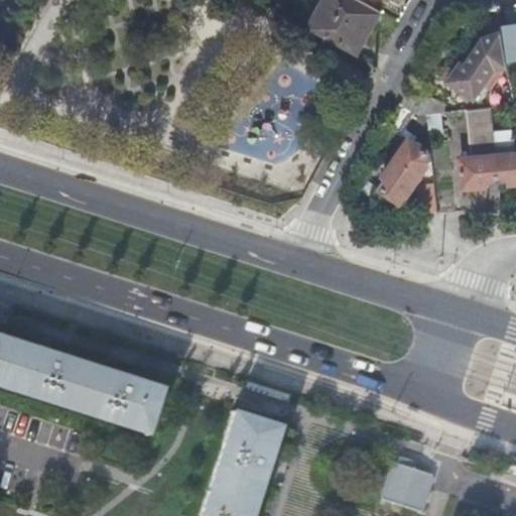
[(328,0),(312,30),(359,56),(383,12),(361,0),(328,0)]
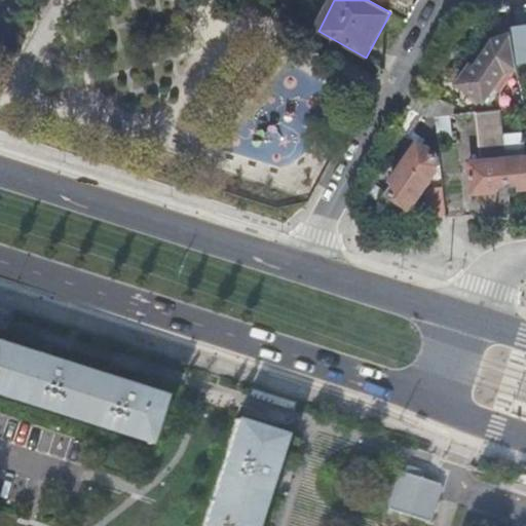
[(525,29),(513,31),(513,33),(514,40),(518,62),(525,60),(525,29)]
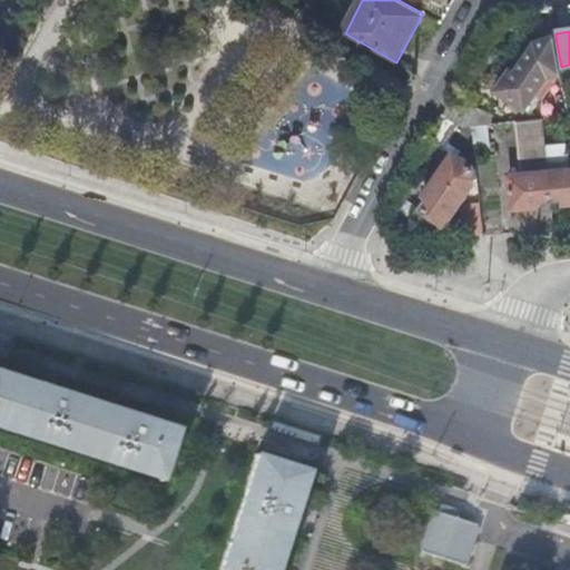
[(557,43),(556,36),(537,43),(518,71),(513,68),(498,90),(526,110),(536,95),(540,98),(558,75),(562,75),(561,67),(557,43)]
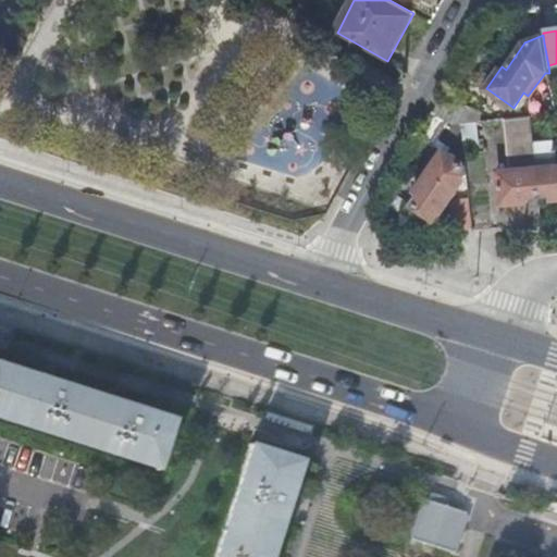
[(544,93),(547,114),(556,113),(553,91),(544,93)]
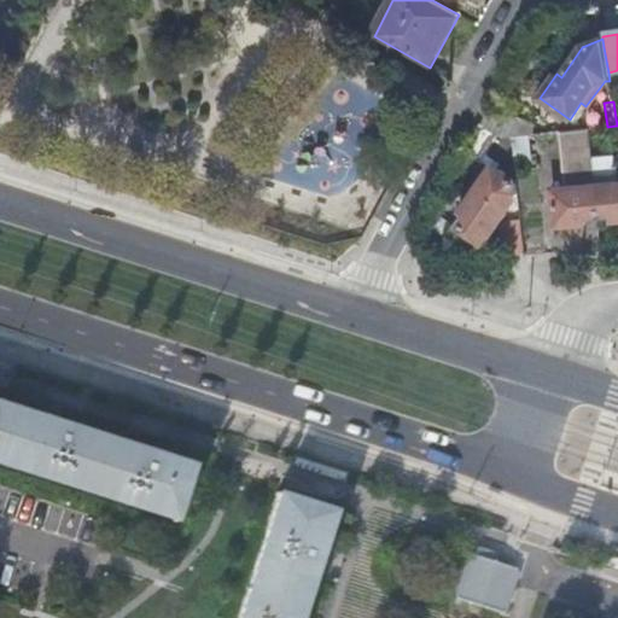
[(491,104),(479,126),(502,140),(513,139),(529,136),(531,136),(532,124),(491,104)]
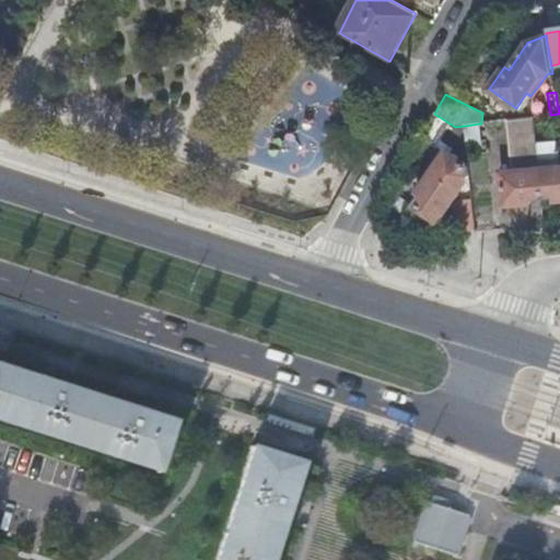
[(528,197),(541,196),(537,143),(535,116),(509,120),(514,171),(501,173),(503,205),(529,202),(528,197)]
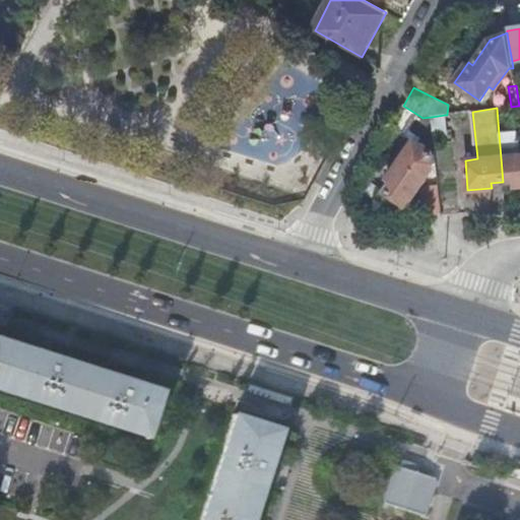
[(445,115),(432,117),(432,118),(433,137),(447,135),(445,115)]
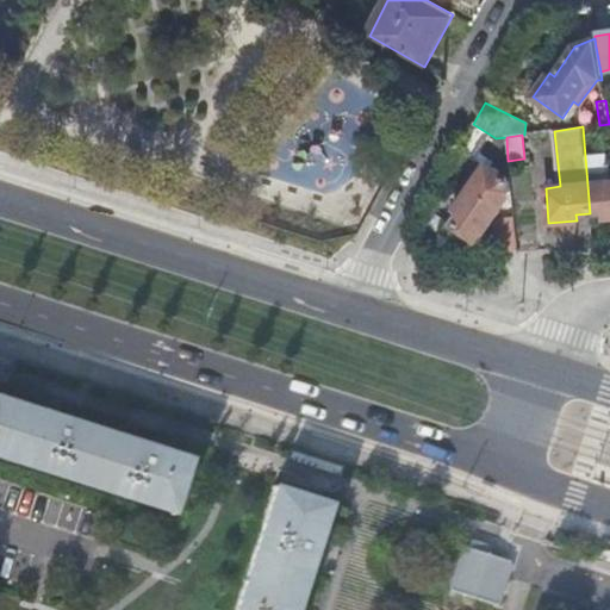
[(475,241),(510,191),(508,161),(506,138),(495,139),(490,136),(474,159),(484,166),(455,207),(460,211),(452,223),(475,241)]
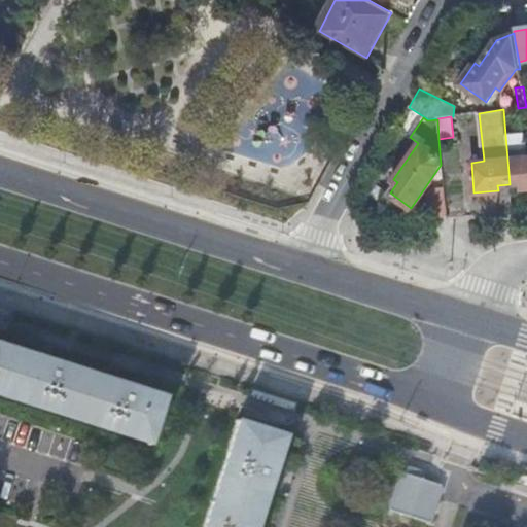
[(505,135),(510,184),(521,183),(521,188),(526,187),(526,153),(525,133),(505,135)]
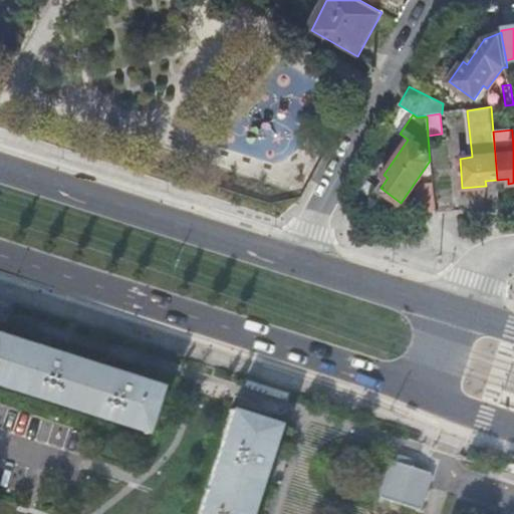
[(0,384),(143,431),(143,432),(145,433),(160,386),(158,384),(157,387),(131,377),(135,366),(122,362),(121,363),(118,365),(113,363),(111,371),(67,357),(70,345),(59,341),(58,342),(54,344),(50,343),(47,351),(3,337),(6,325),(0,322),(0,384)]
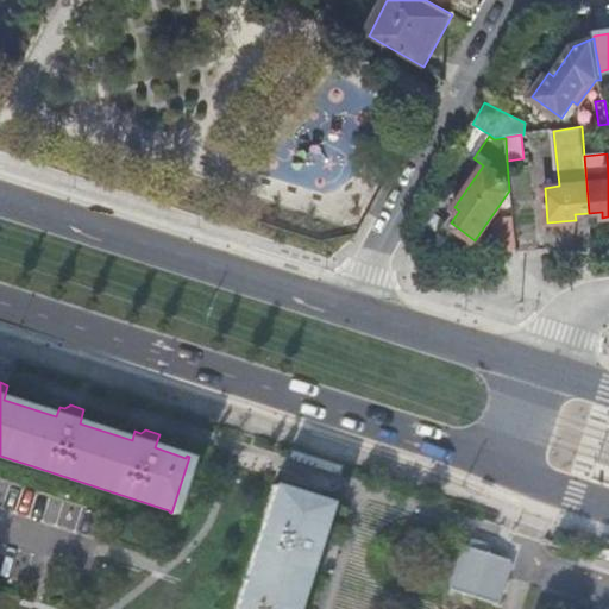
[(294,608),(311,560),(324,565),(328,551),(326,551),(325,544),(326,541),(318,538),(322,520),(332,523),(338,507),(330,504),(330,502),(274,484),(274,488),(275,488),(236,608),(294,608)]
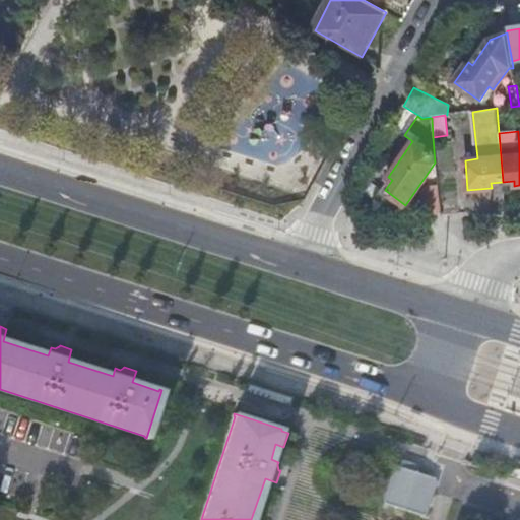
[(401,459),(398,465),(411,469),(413,463),(401,459)]
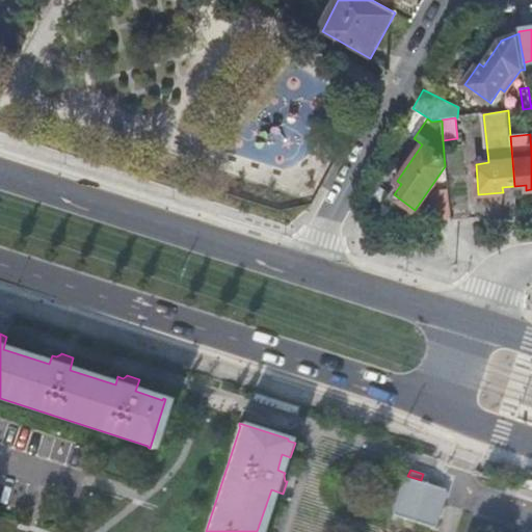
[(421,480),(407,476),(405,476),(405,477),(406,478),(395,512),(394,512),(393,513),(433,527),(433,525),(432,524),(444,489),(444,490),(445,488),(426,481),(427,476),(423,474),(421,480)]
